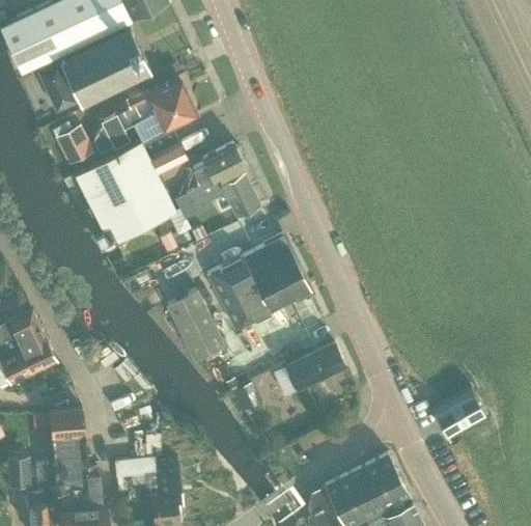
[(132,21),(133,20),(122,0),(60,0),(0,28),(21,73),(132,22),(132,21)]
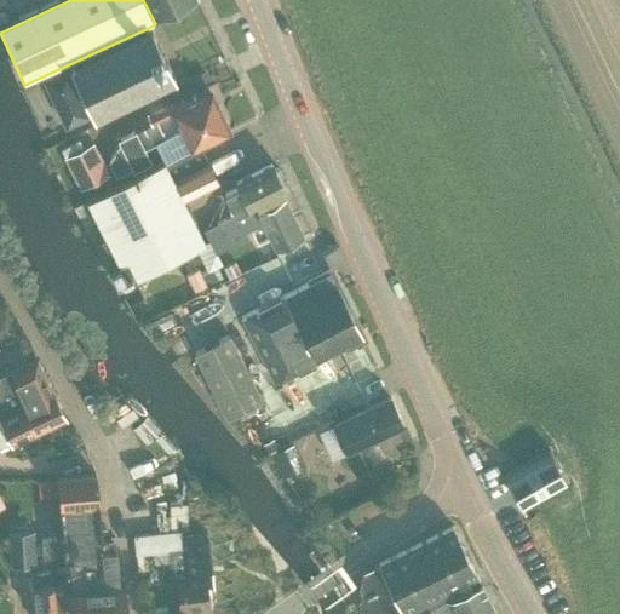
[(155,24),(196,5),(193,0),(143,0),(155,23),(155,24)]
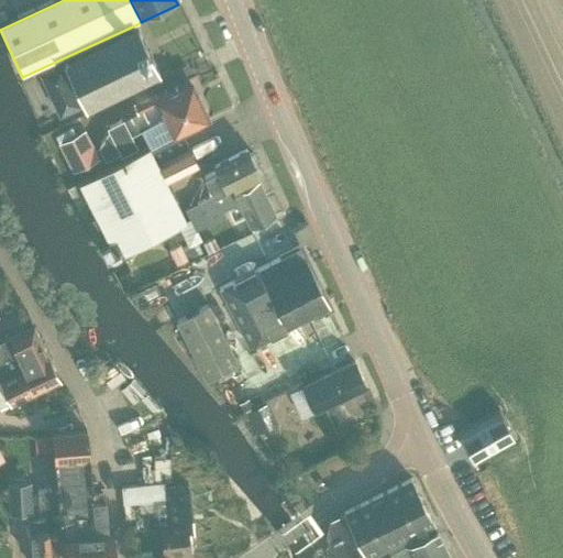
[(64,65),(66,69),(63,70),(62,68),(39,79),(59,122),(83,111),(81,108),(84,107),(86,111),(159,76),(138,30),(64,65)]
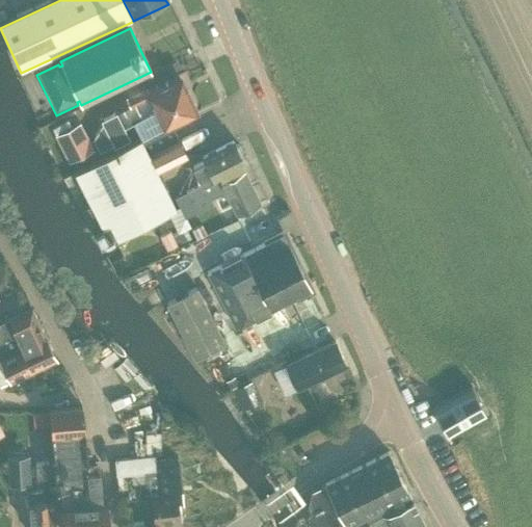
[(181,84),(149,100),(157,117),(164,132),(196,116),(181,84)]
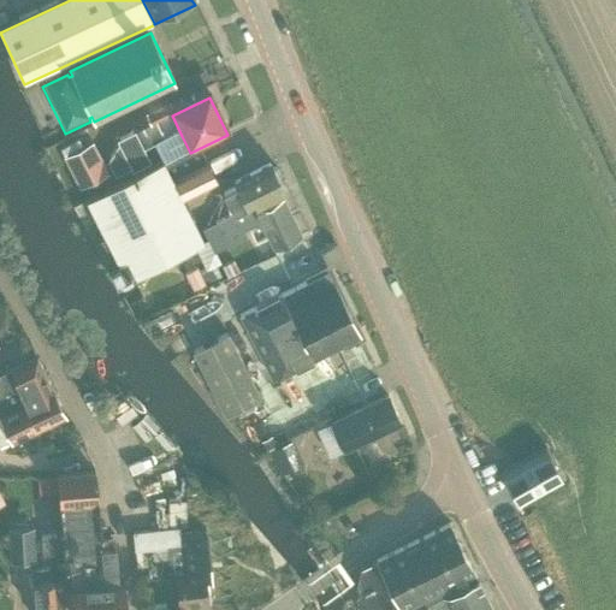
[(131,172),(132,176),(152,167),(135,136),(117,146),(131,172)]
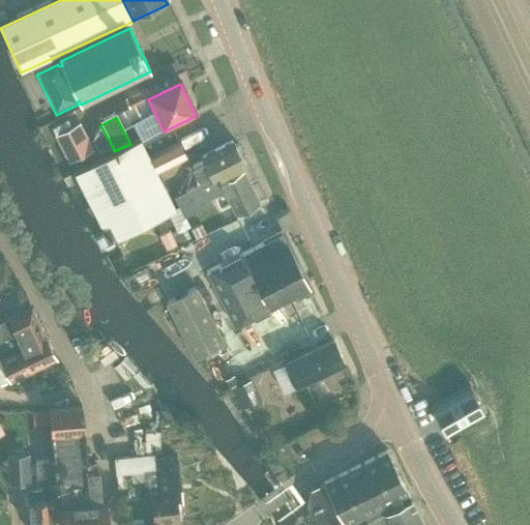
[(164,132),(156,117),(134,127),(141,142),(164,132)]
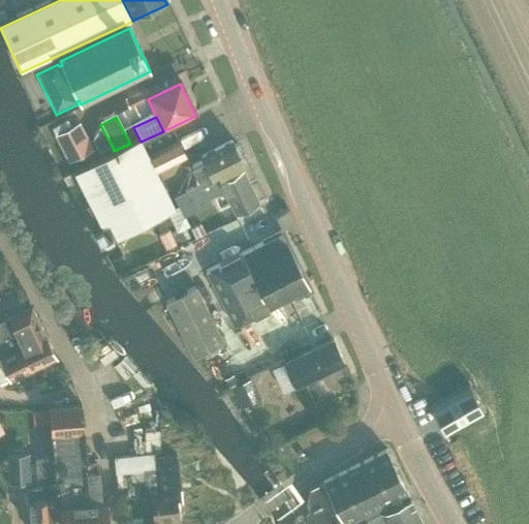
[(69,166),(94,153),(81,126),(55,140),(69,166)]
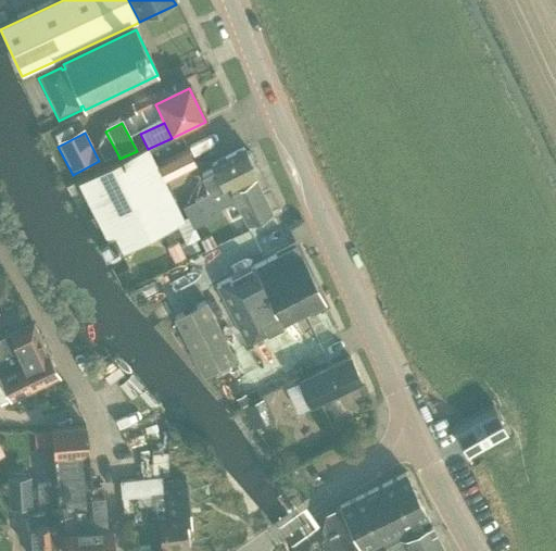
[(118,155),(108,135),(98,150),(104,163),(118,155)]
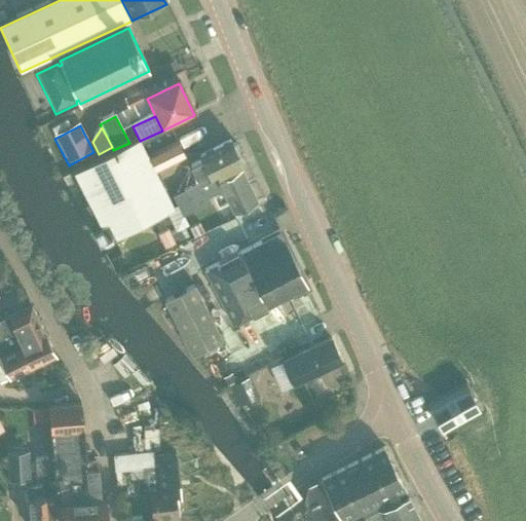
[(173,144),(166,129),(141,143),(75,176),(91,208),(82,213),(101,249),(109,245),(176,212),(157,176),(185,159),(176,142),(173,144)]
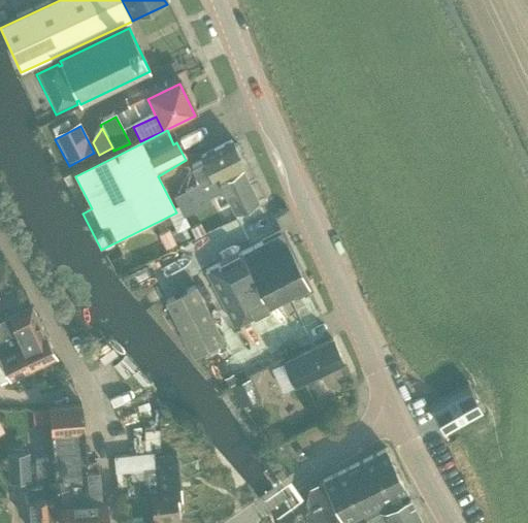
[(202,189),(240,170),(240,169),(242,168),(232,145),(201,160),(202,164),(193,169),(202,189)]
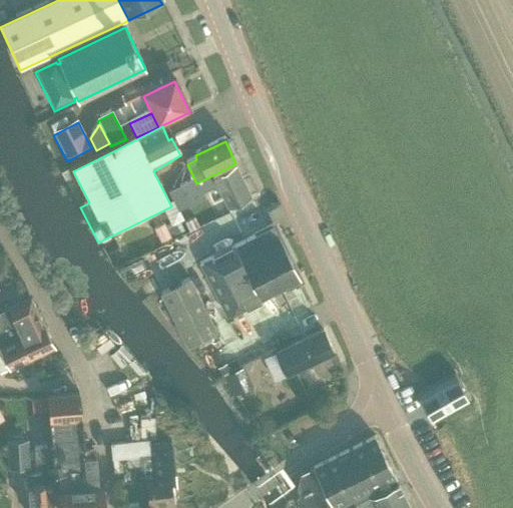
[(233,165),(196,183),(194,184),(193,183),(175,191),(176,192),(169,196),(179,214),(205,201),(202,193),(216,187),(228,211),(250,201),(233,165)]
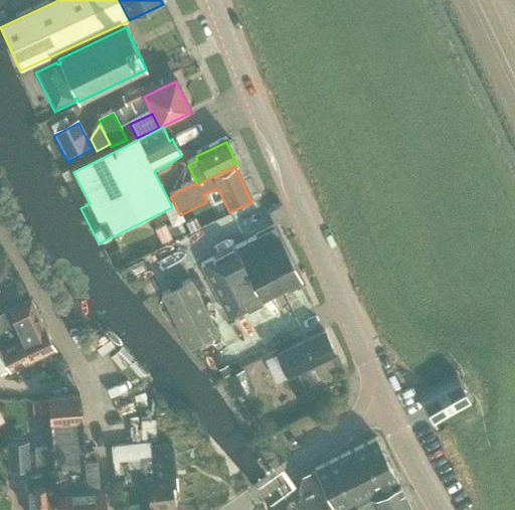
[(284,298),(283,294),(300,285),(274,231),(201,268),(228,321),(271,300),(273,303),(284,298)]
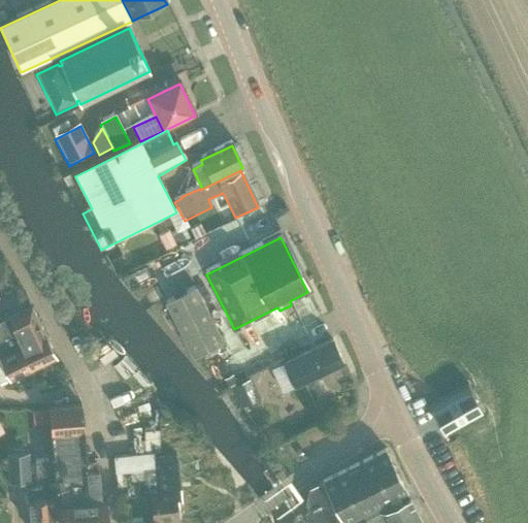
[(193,360),(224,346),(196,289),(165,304),(193,360)]
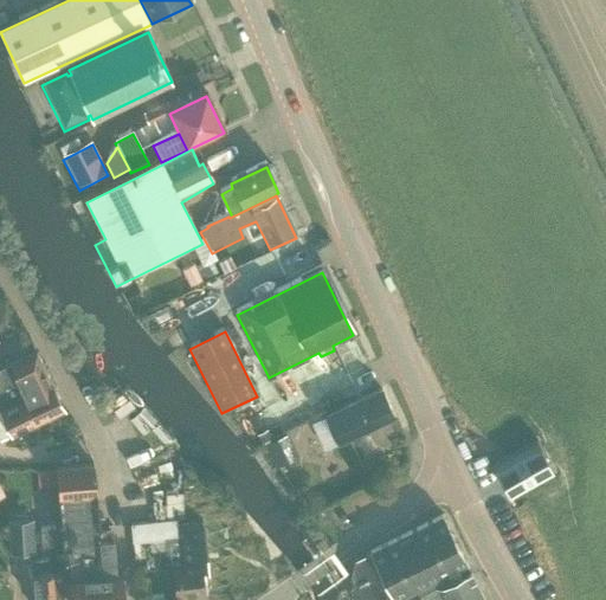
[(65,415),(53,389),(38,356),(0,373),(0,440),(10,437),(11,440),(65,415)]
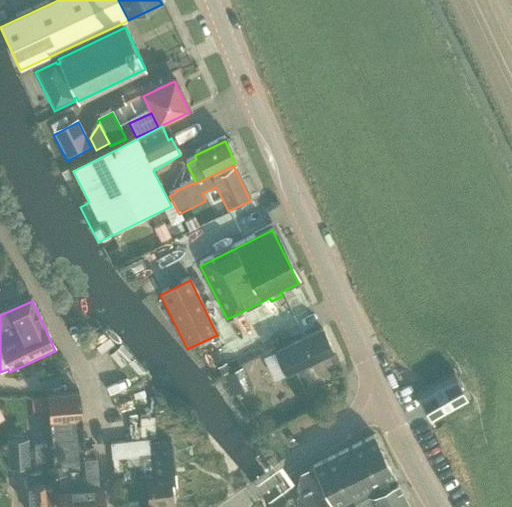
[(286,378),(333,357),(323,334),(275,356),(286,378)]
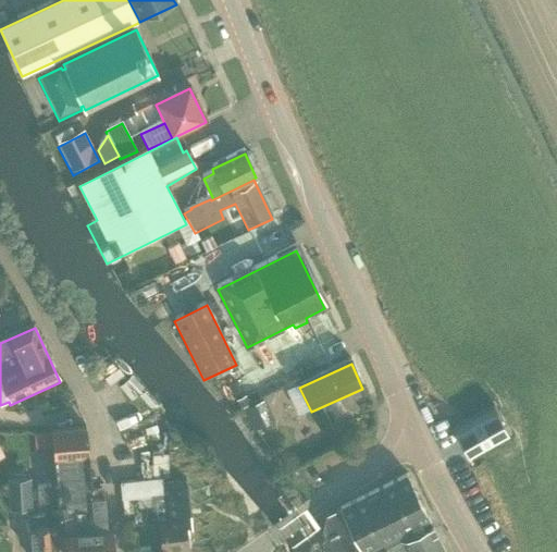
[(236,373),(222,391),(234,401),(248,383),(236,373)]
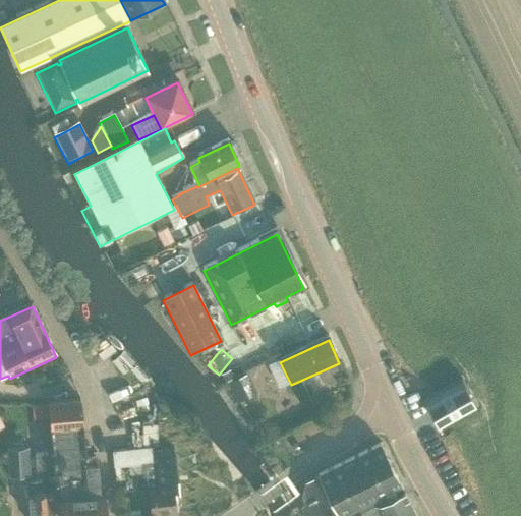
[(240,368),(223,378),(227,385),(244,376),(240,368)]
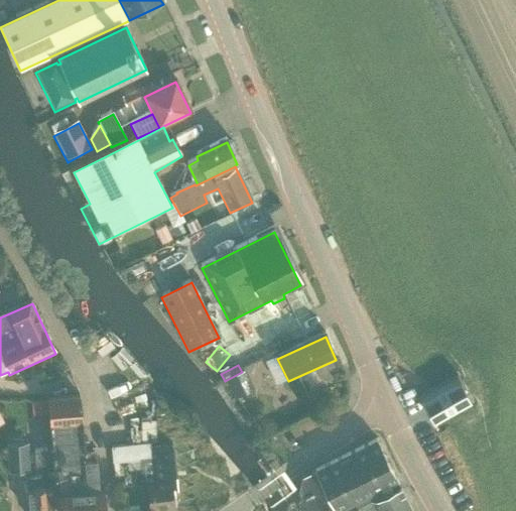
[(235,401),(254,394),(246,373),(227,381),(235,401)]
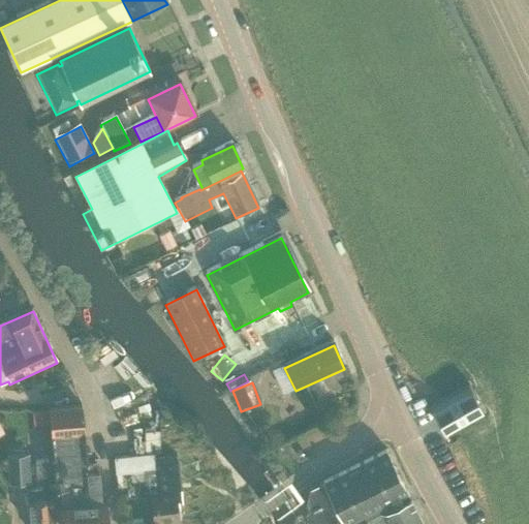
[(431,411),(432,411),(445,436),(481,417),(469,391),(431,411)]
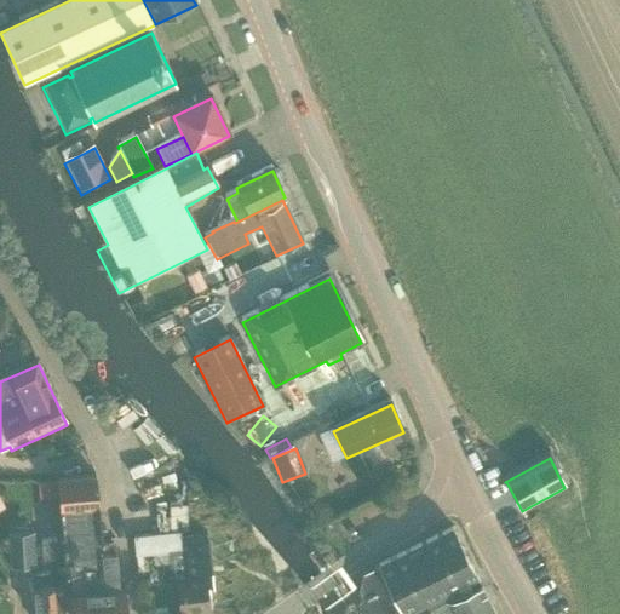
[(160,463),(137,472),(142,483),(165,474),(160,463)]
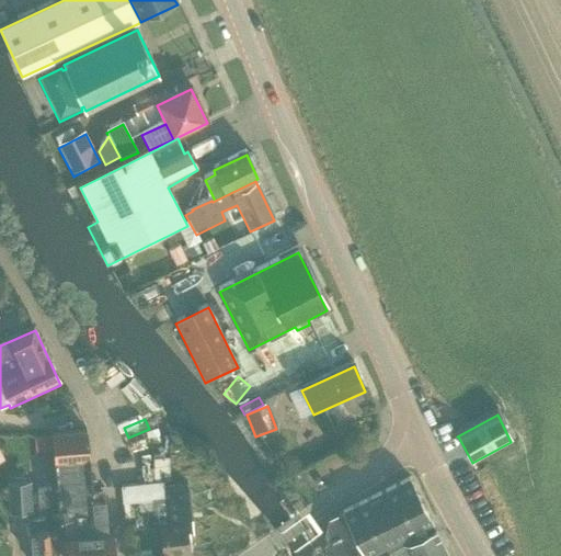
[(59,525),(64,524),(66,555),(113,555),(112,537),(107,537),(104,499),(92,500),(87,435),(52,439),(59,525)]
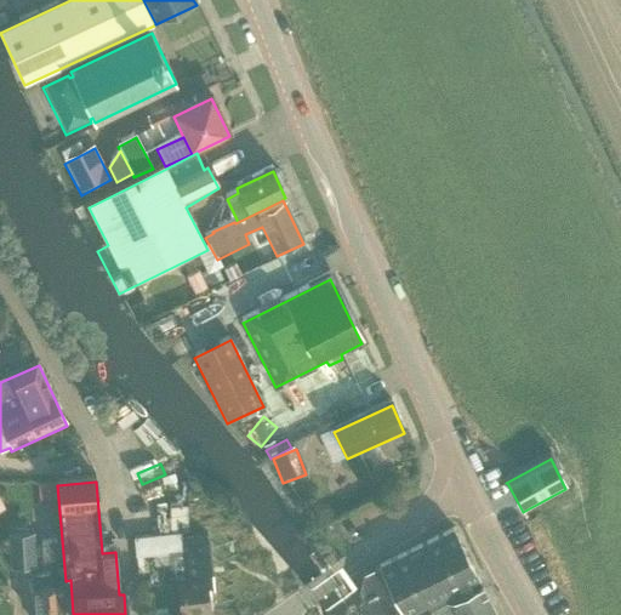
[(57,488),(40,489),(41,504),(58,502),(57,488)]
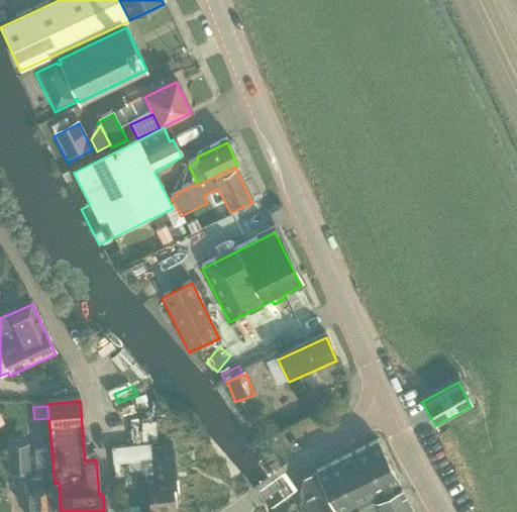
[(168,441),(169,421),(152,421),(152,441),(168,441)]
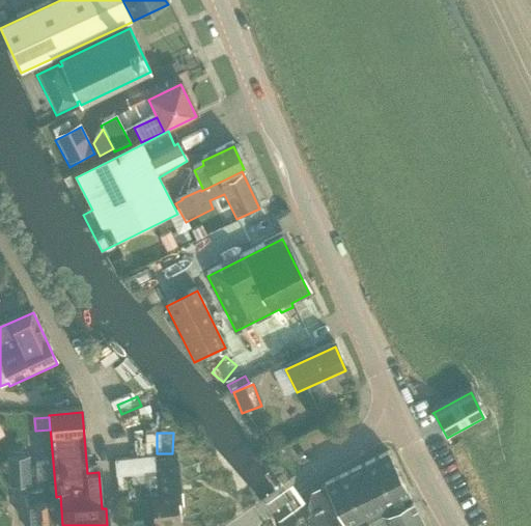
[(388,455),(325,489),(311,496),(308,511),(311,519),(308,521),(310,525),(370,525),(413,505),(388,455)]
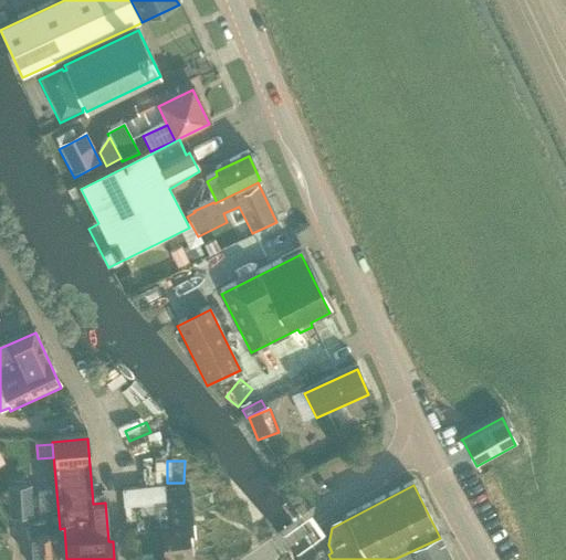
[(10,521),(33,520),(32,488),(8,490),(10,521)]
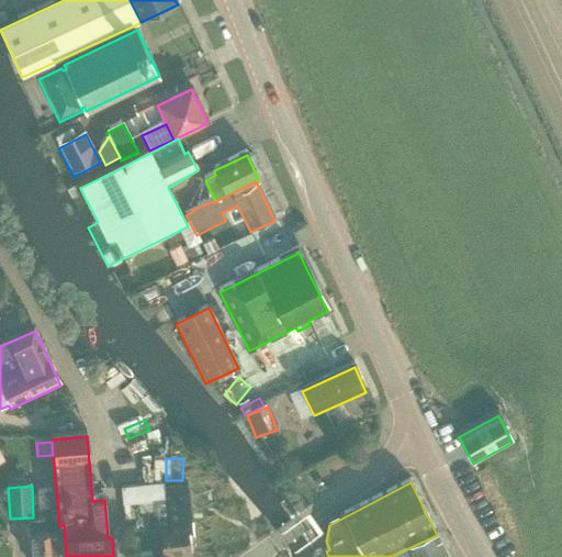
[(165,487),(124,492),(125,507),(156,503),(156,504),(159,532),(161,532),(164,556),(193,556),(191,533),(193,533),(190,490),(166,492),(165,487)]
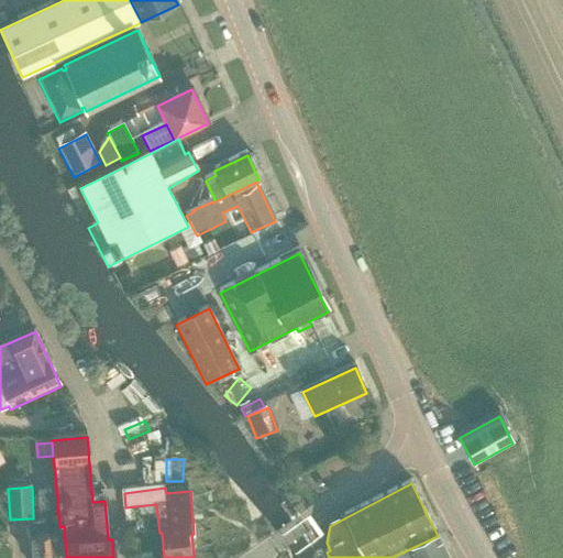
[(58,557),(56,535),(61,526),(59,527),(58,521),(29,523),(32,557),(58,557)]
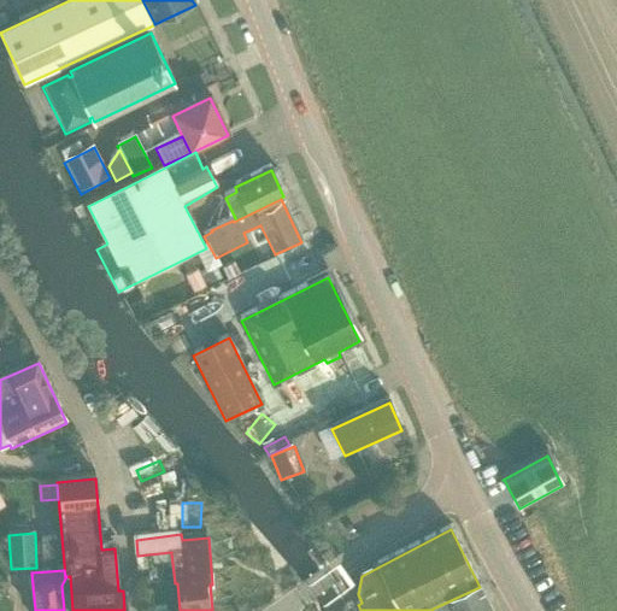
[(492,610),(480,587),(430,610),(492,610)]
